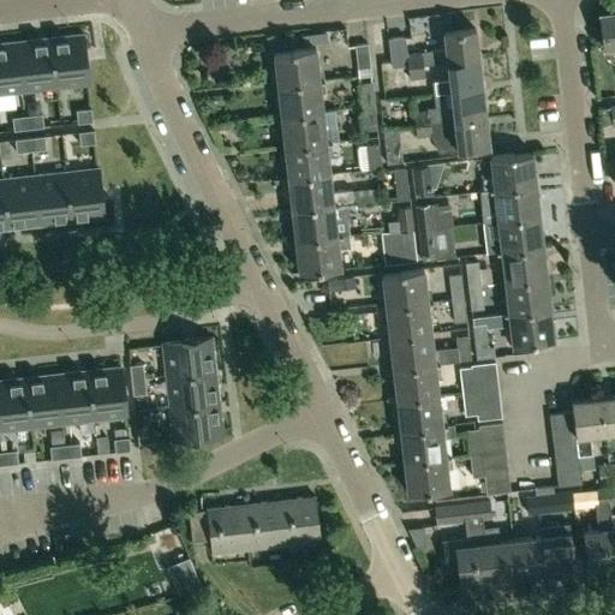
[(604,43),(614,42),(614,9),(601,11),(604,43)]
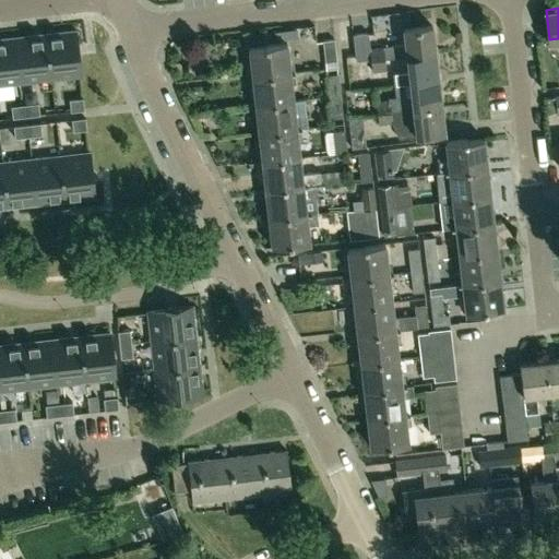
[(384,56),(406,52),(435,49),(431,22),(403,25),(405,40),(388,43),(388,44),(368,46),(367,33),(352,34),(355,59),(384,56)]
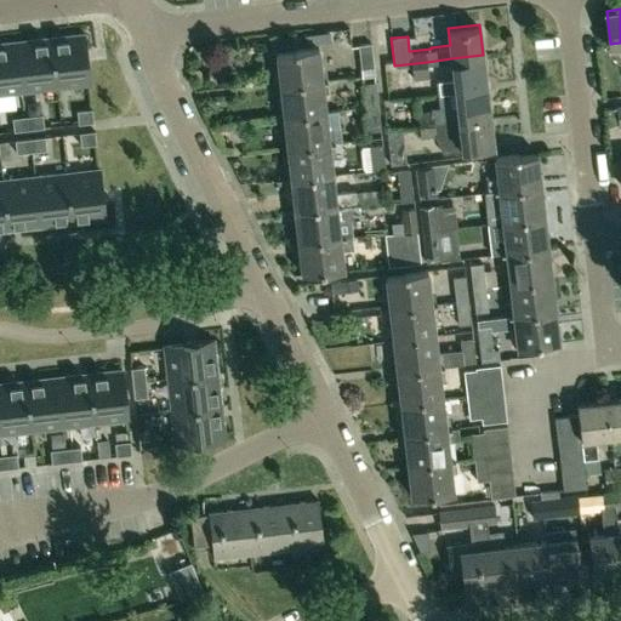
[(56,86),(89,83),(86,63),(89,63),(89,61),(85,34),(50,38),(56,86)]
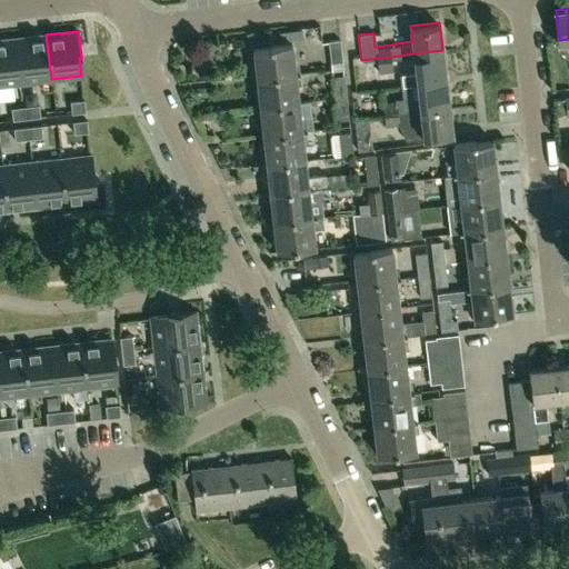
[(51,79),(46,35),(17,38),(22,82),(51,79)]
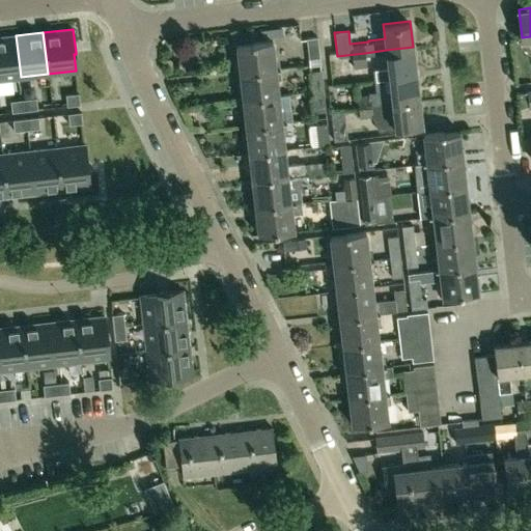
[(16,35),(0,36),(0,79),(21,77),(16,35)]
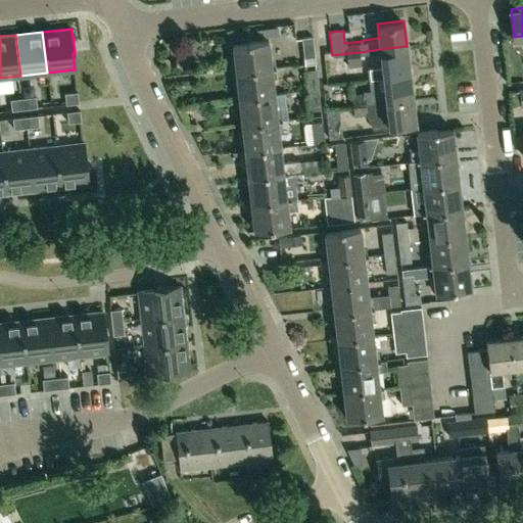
[(303,65),(315,63),(312,36),(300,37),(303,65)]
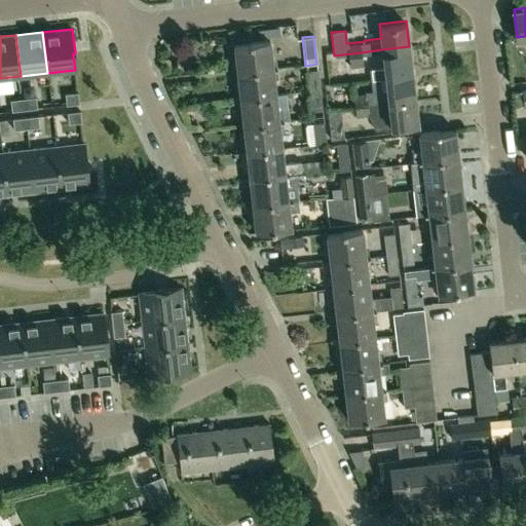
[(273,57),(269,57),(267,38),(247,41),(247,42),(232,44),(235,72),(270,67),(275,67),(273,57)]
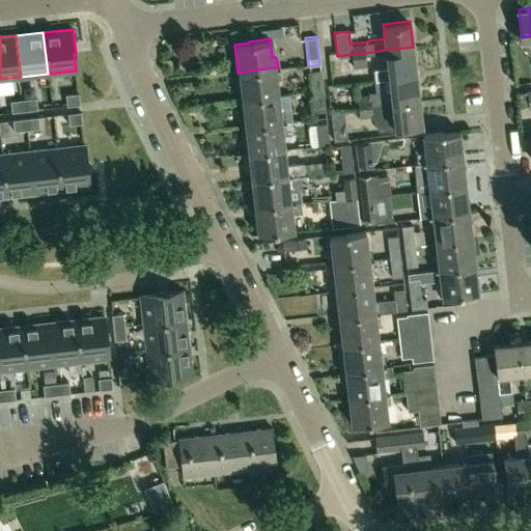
[(374,77),(416,73),(413,47),(386,50),(388,67),(373,70),(374,77)]
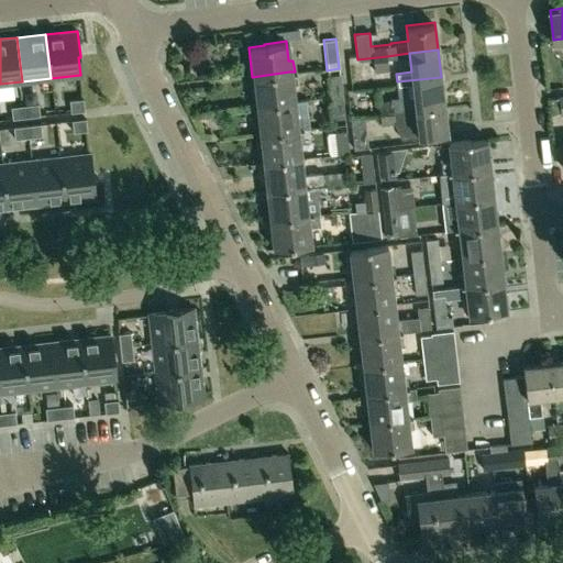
[(387,56),(357,59),(357,61),(362,59),(363,69),(388,67),(387,56)]
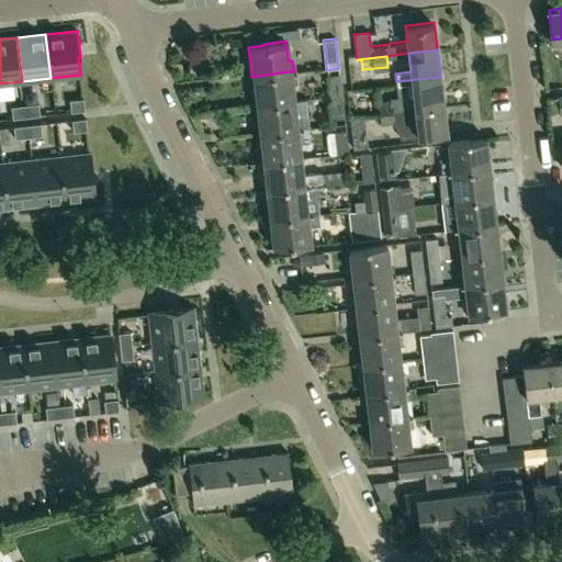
[(292,100),(291,85),(295,83),(294,71),(289,71),(251,77),(255,105),(292,100)]
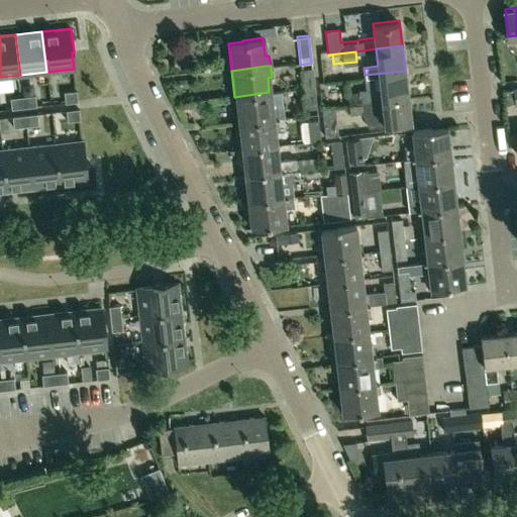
[(303,88),(313,87),(311,69),(301,69),(303,88)]
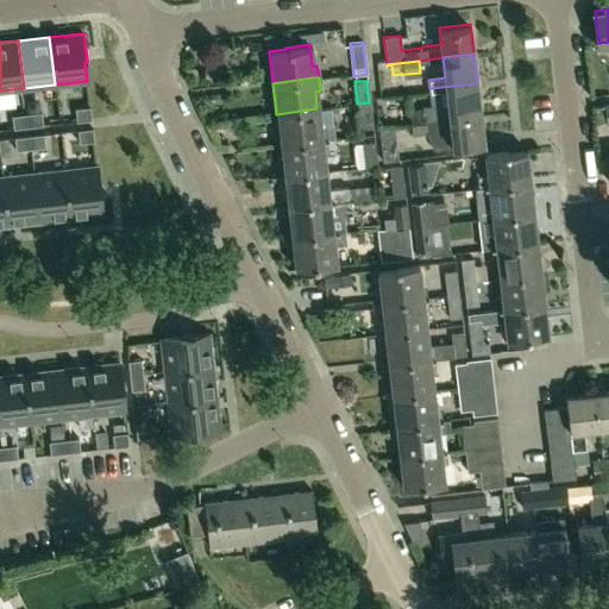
[(409,120),(482,112),(477,83),(429,88),(432,105),(421,105),(422,107),(408,110),(409,120)]
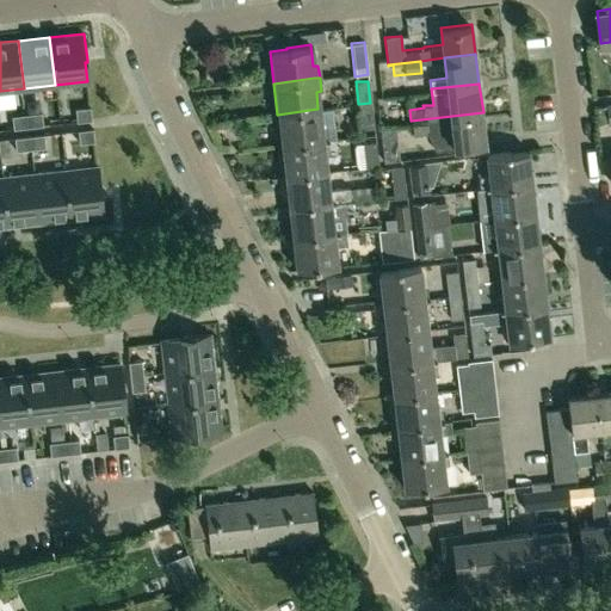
[(370,103),(358,104),(362,129),(374,128),(370,103)]
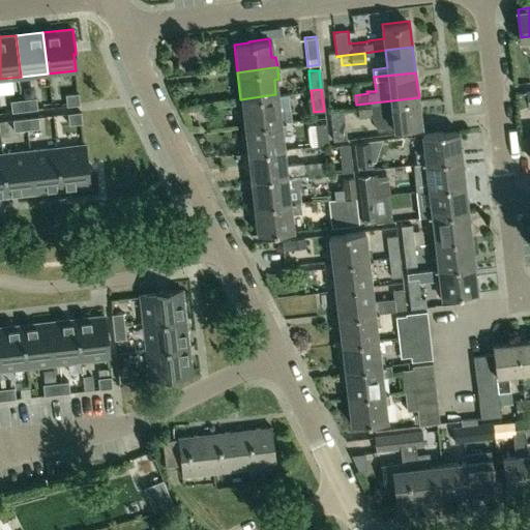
[(517,93),(519,107),(526,106),(526,108),(529,108),(529,89),(525,90),(525,92),(517,93)]
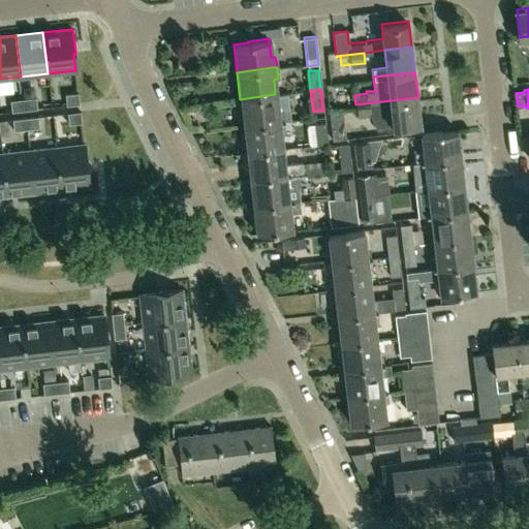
[(66,104),(80,103),(79,92),(65,93),(66,104)]
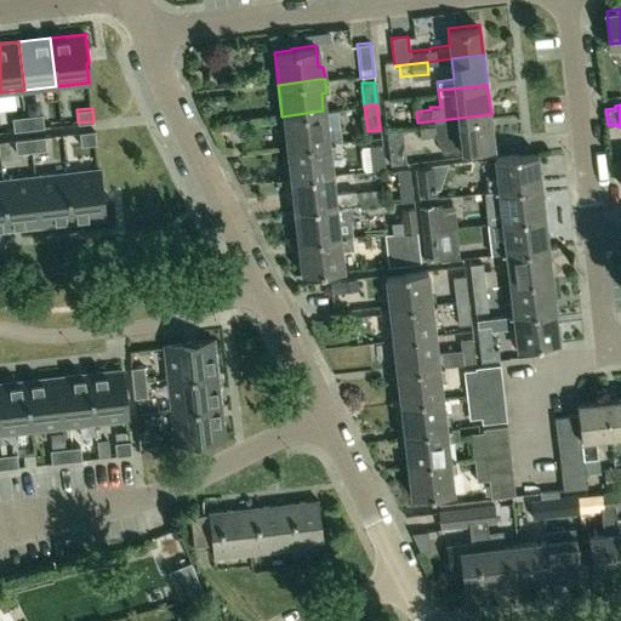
[(323,110),(281,117),(285,148),(326,143),(332,142),(331,130),(340,129),(337,109),(323,112),(323,110)]
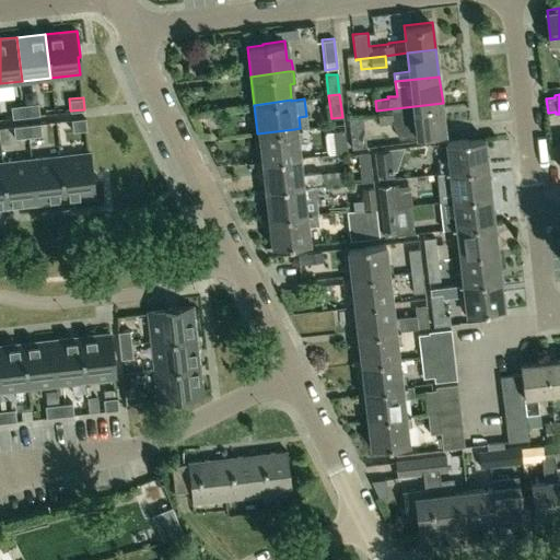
[(38,103),(24,104),(25,116),(39,115),(38,103)]
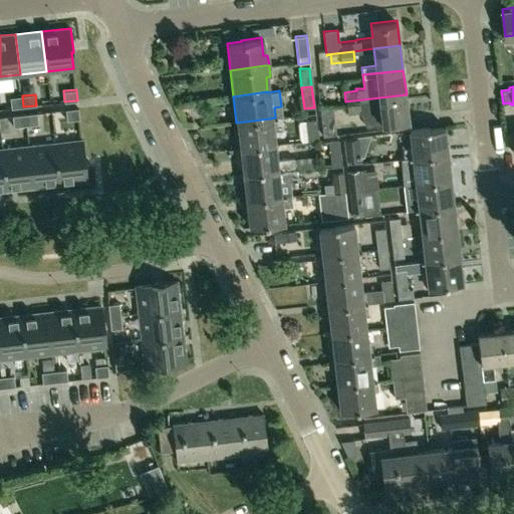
[(407,94),(345,101),(347,114),(360,112),(365,123),(410,119),(407,94)]
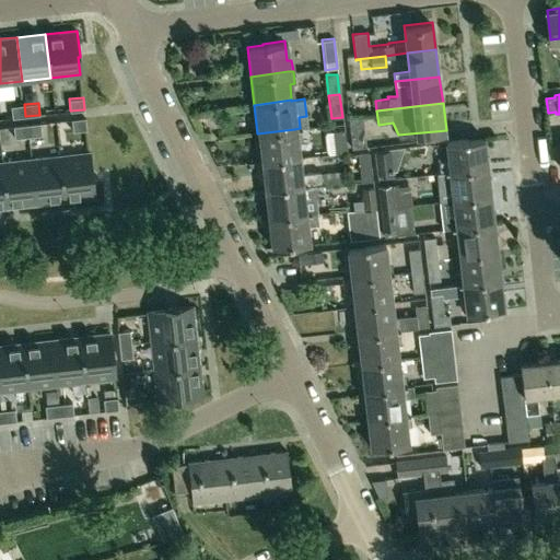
[(12,117),(25,116),(24,104),(11,105),(12,117)]
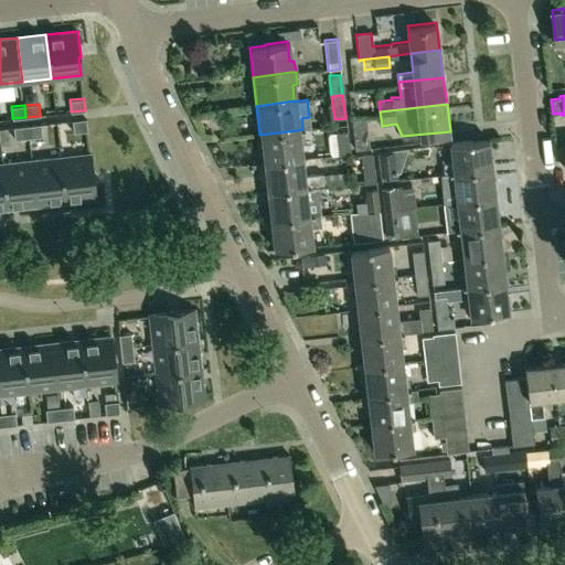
[(87,130),(86,118),(72,120),(73,132),(87,130)]
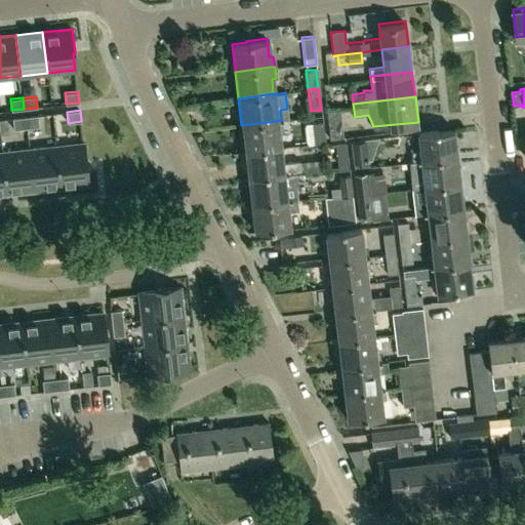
[(25,116),(27,127),(39,126),(38,115),(25,116)]
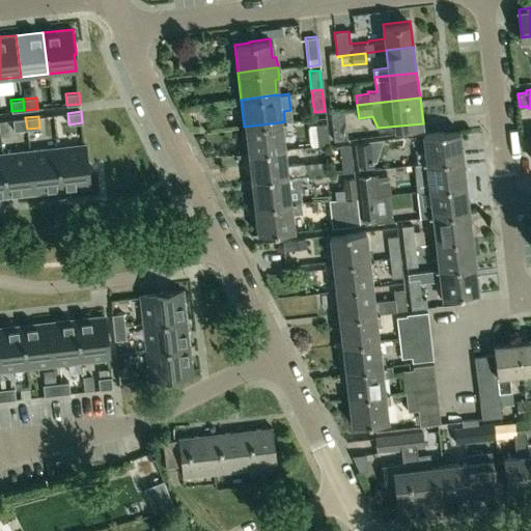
[(14,130),(27,129),(25,117),(12,119),(14,130)]
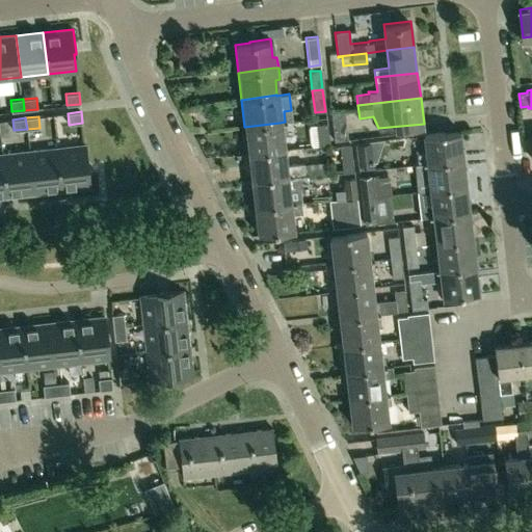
[(283,149),(282,133),(286,133),(285,122),(280,123),(244,127),(247,153),(283,149)]
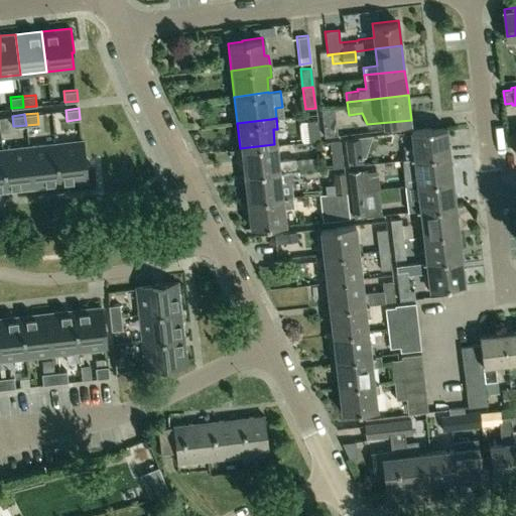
[(309,141),(319,140),(316,120),(306,121),(309,141)]
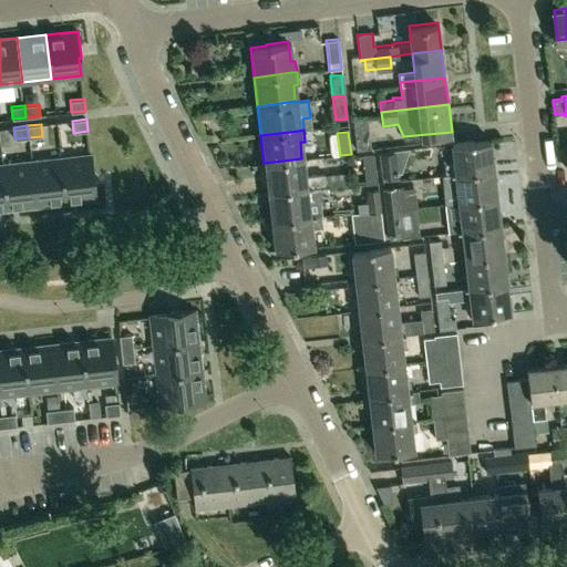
[(445,173),(494,167),(491,138),(472,141),(471,140),(453,142),(455,162),(444,163),(445,173)]
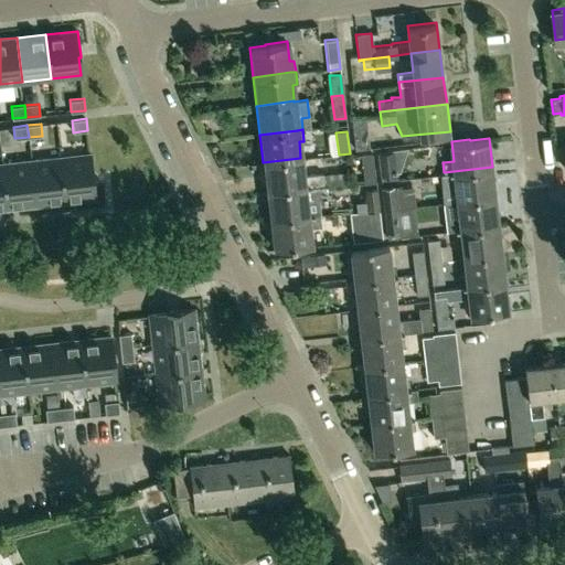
[(380,174),(391,173),(388,151),(376,152),(380,174)]
